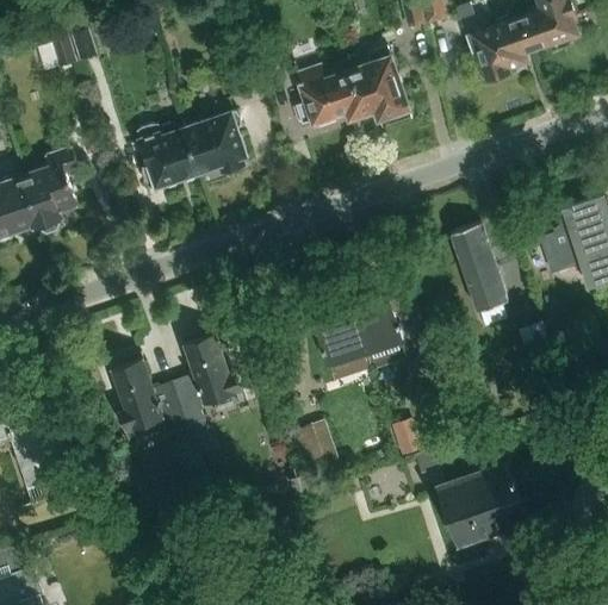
[(55,0),(56,12),(72,10),(69,0),(55,0)]
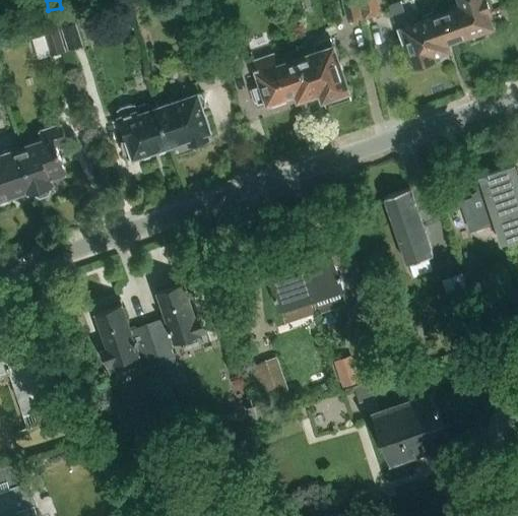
[(360,22),(354,0),(338,0),(345,26),(360,22)]
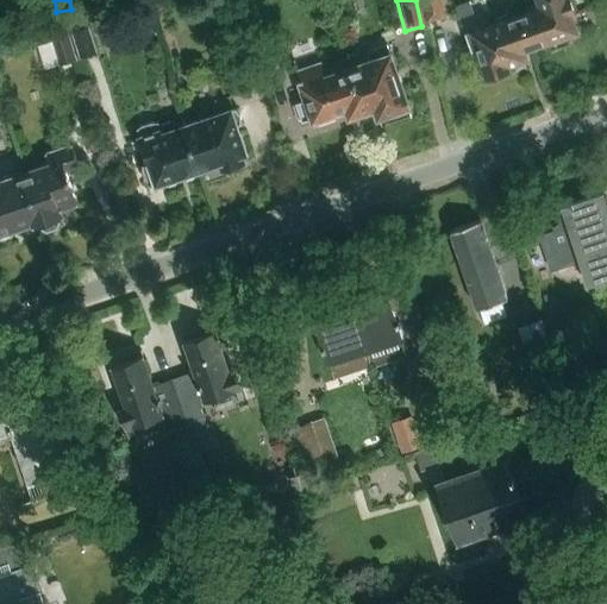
[(442,21),(436,0),(419,0),(426,25),(442,21)]
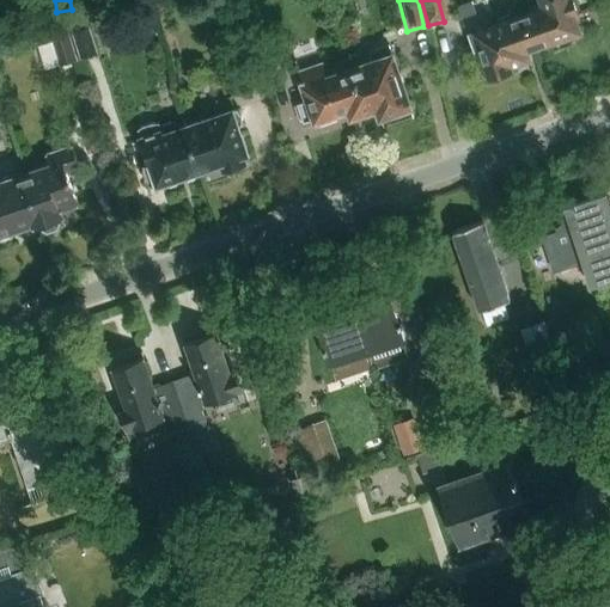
[(520,16),(520,18),(532,51),(560,42),(565,46),(574,42),(575,37),(578,36),(572,18),(577,16),(571,0),(537,0),(541,8),(520,16)]
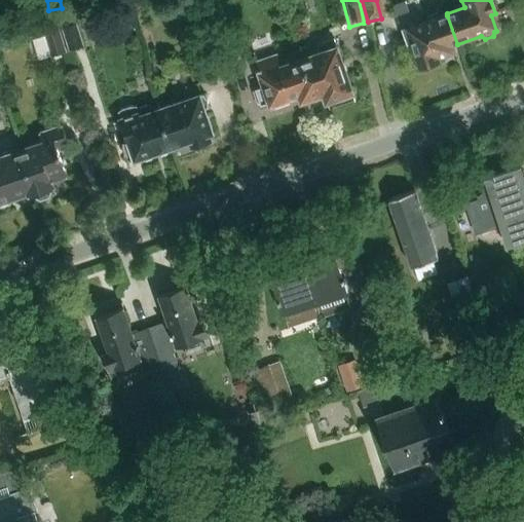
[(80,50),(68,10),(52,15),(65,56),(80,50)]
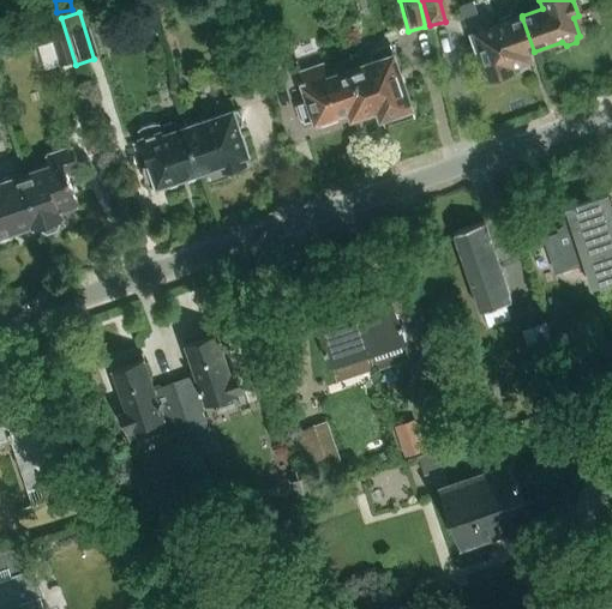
[(522,55),(534,52),(522,18),(513,22),(511,19),(496,24),(496,28),(466,37),(473,58),(479,56),(489,84),(511,77),(509,70),(526,64),(522,55)]
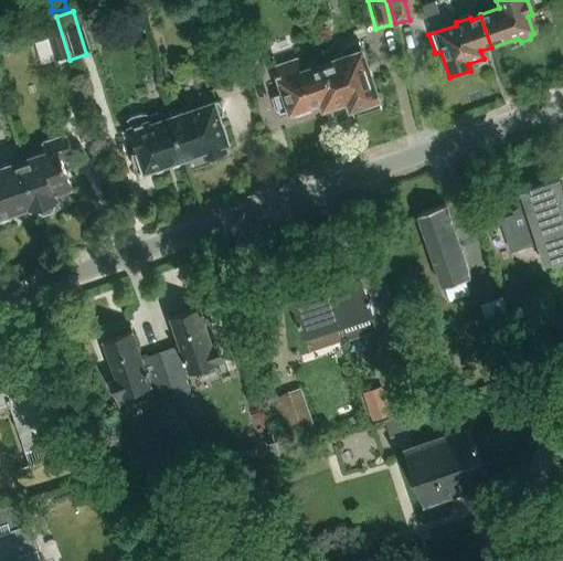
[(67,61),(60,33),(44,39),(53,65),(67,61)]
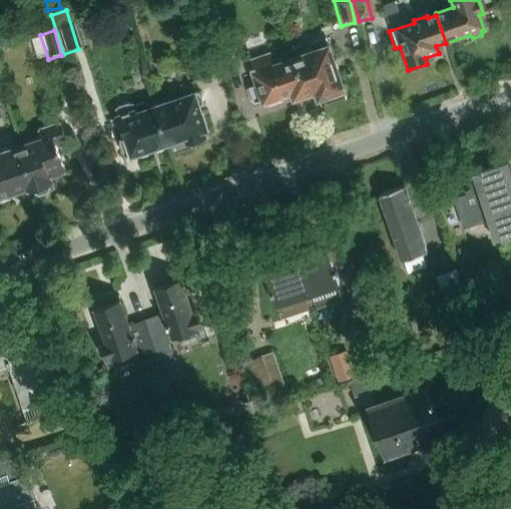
[(327,49),(293,61),(305,98),(308,97),(309,98),(310,99),(312,100),(313,101),(315,101),(317,101),(317,102),(342,94),(335,73),(336,71),(334,63),(332,63),(327,49)]
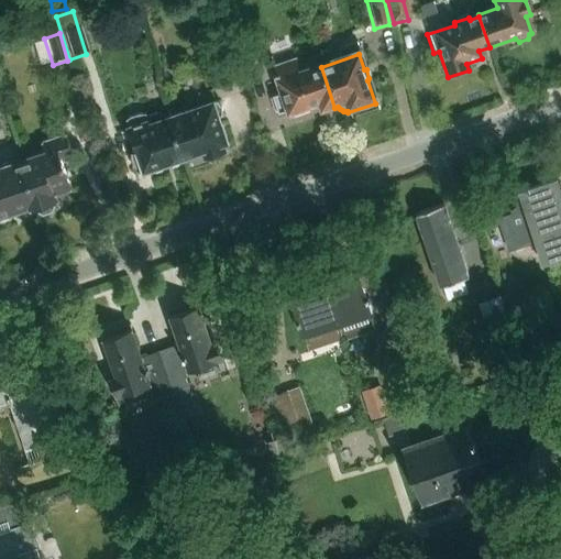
[(334,108),(321,67),(297,75),(294,65),(273,73),(281,95),(270,98),(276,116),(286,112),(287,114),(290,113),(290,116),(306,111),(306,108),(318,103),(321,111),(334,108)]
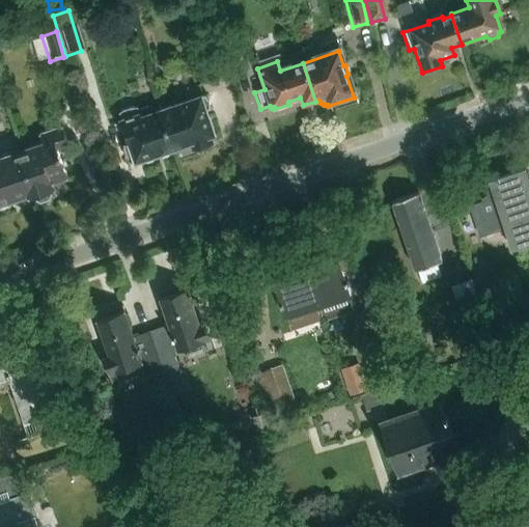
[(203,98),(161,113),(173,150),(190,144),(193,153),(213,146),(210,138),(213,137),(206,117),(204,117),(202,113),(209,111),(209,103),(203,98)]
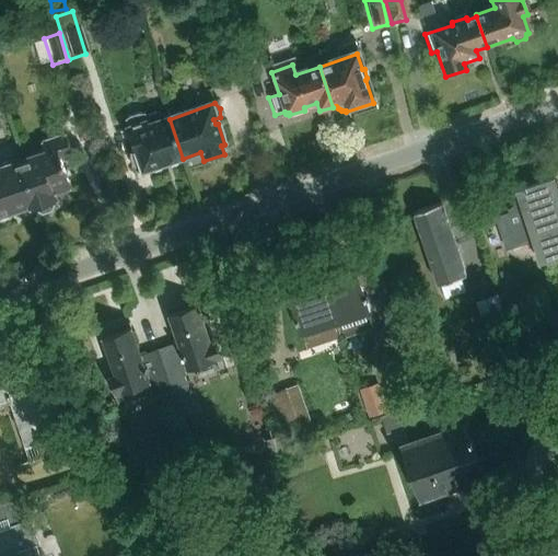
[(183,159),(170,119),(161,122),(159,114),(144,118),(146,123),(127,129),(135,152),(129,154),(129,160),(131,169),(136,173),(141,171),(142,173),(183,159)]
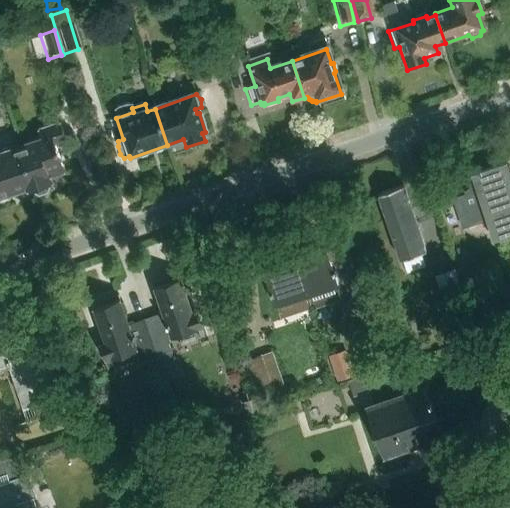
[(40,142),(19,149),(27,169),(25,170),(32,192),(33,195),(39,198),(47,195),(48,190),(47,187),(52,185),(50,179),(64,175),(55,148),(66,144),(60,125),(37,133),(40,142)]
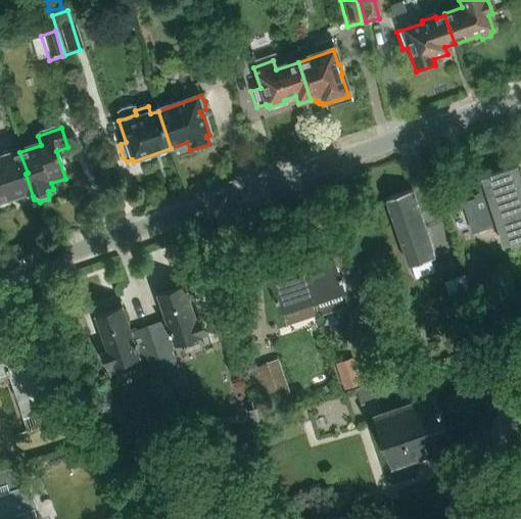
[(28,173),(19,152),(18,150),(0,156),(0,159),(0,203),(29,194),(30,197),(33,196),(26,174),(28,173)]
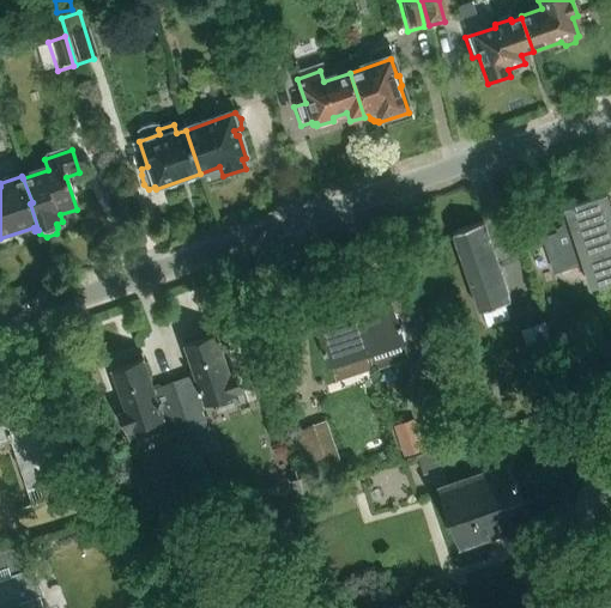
[(555,214),(558,225),(550,230),(551,235),(537,238),(538,241),(549,275),(582,265),(591,290),(610,283),(610,224),(603,199),(555,214)]
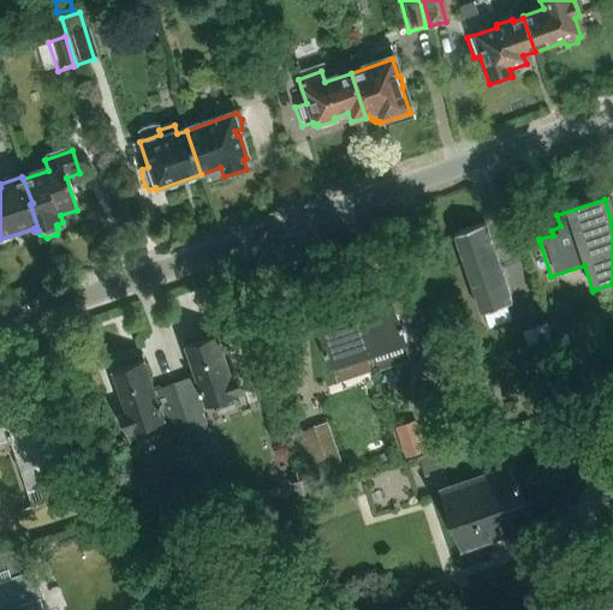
[(483,227),(453,238),(481,317),(511,306),(483,227)]
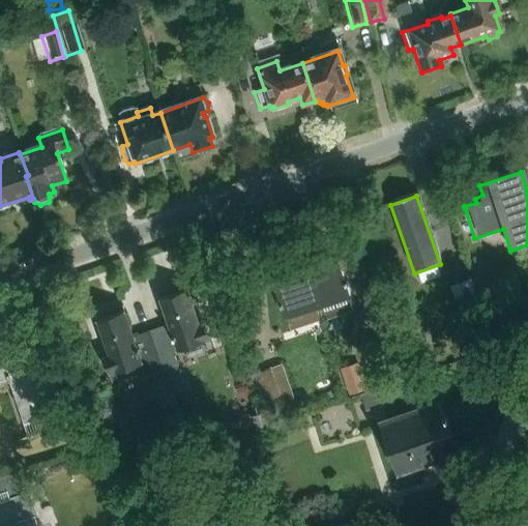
[(306,268),(303,269),(315,305),(320,319),(351,309),(346,295),(348,294),(346,288),(349,288),(347,283),(345,284),(341,274),(346,273),(346,263),(338,264),(335,260),(306,269),(306,268)]
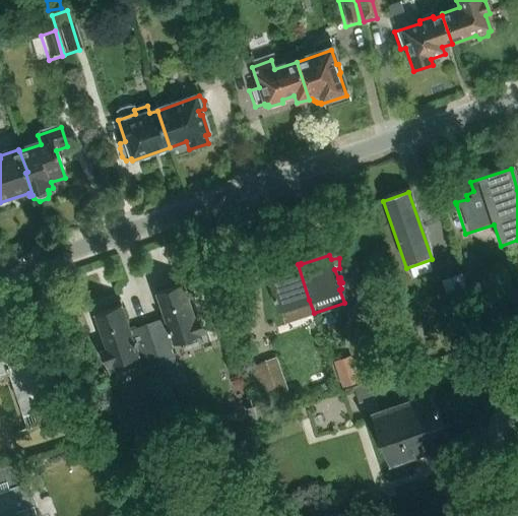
[(269,280),(263,284),(268,292),(272,291),(276,300),(273,301),(275,306),(277,305),(279,310),(295,305),(300,318),(314,313),(309,300),(298,264),(294,266),(294,267),(267,276),(269,280)]
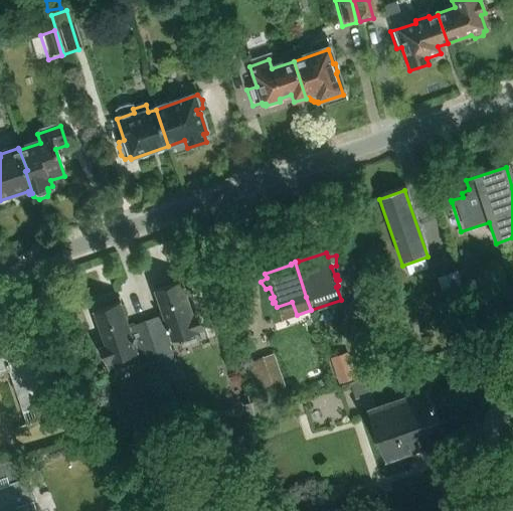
[(439,281),(447,302),(466,294),(457,273),(439,281)]
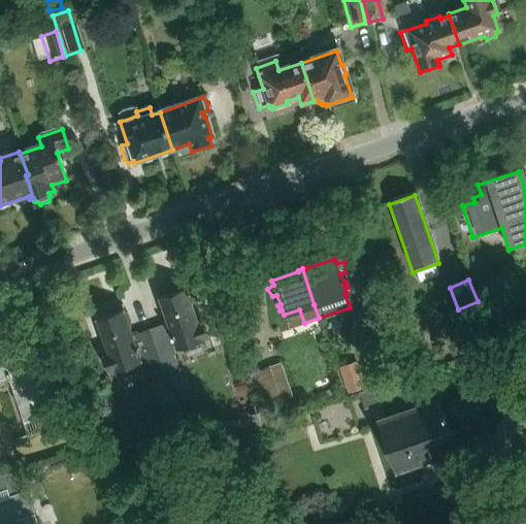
[(164,328),(151,332),(162,369),(167,381),(176,378),(172,365),(176,364),(172,353),(210,339),(204,323),(199,325),(187,289),(175,293),(174,289),(158,294),(168,324),(163,326),(164,328)]
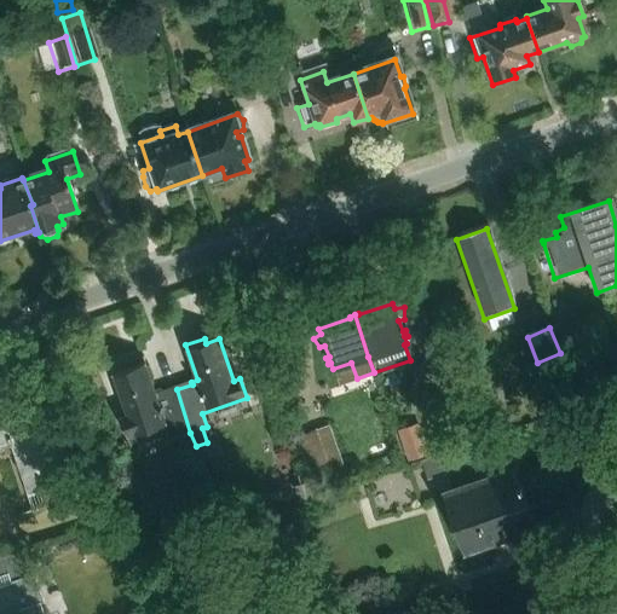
[(488,415),(466,345),(459,347),(467,376),(463,377),(476,418),(488,415)]
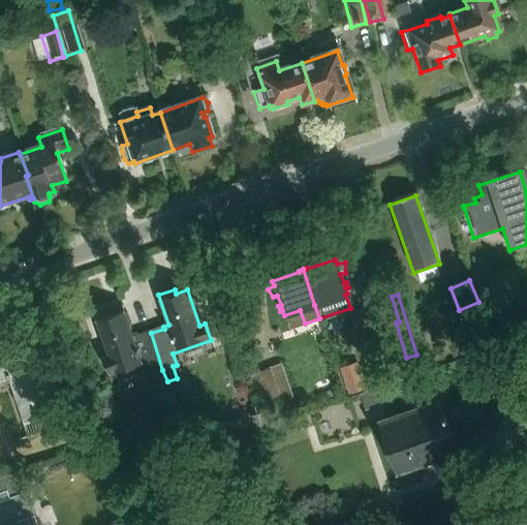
[(526,318),(526,300),(474,317),(479,335),(526,318)]
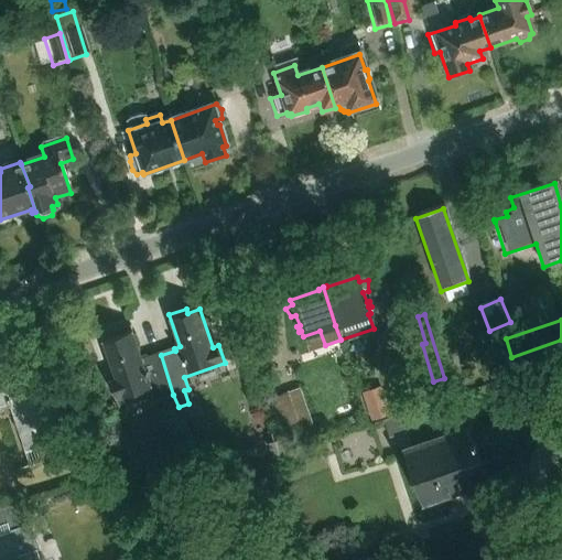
[(165,411),(179,407),(173,395),(161,355),(148,359),(148,357),(141,359),(130,327),(114,334),(115,338),(104,343),(116,379),(109,381),(116,400),(157,386),(165,411)]
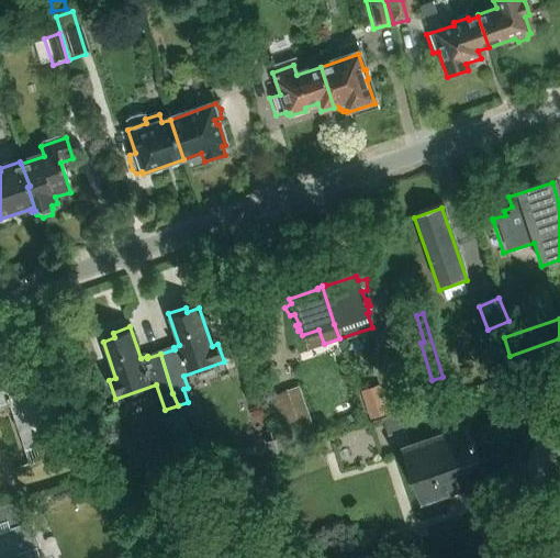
[(494,355),(508,352),(505,339),(491,343),(494,355)]
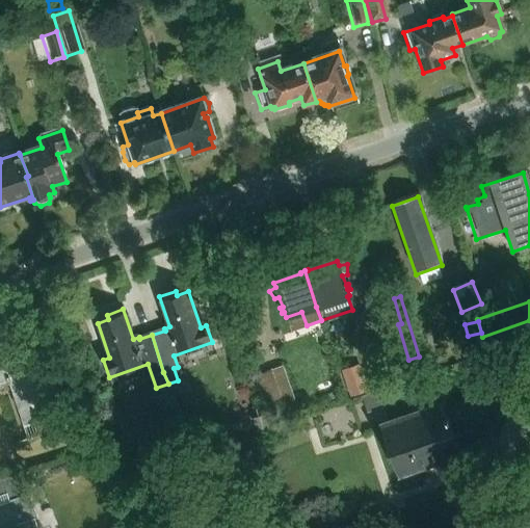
[(16,346),(0,350),(0,387),(7,385),(8,386),(10,385),(25,429),(43,424),(43,426),(56,422),(49,400),(33,354),(29,341),(16,346)]
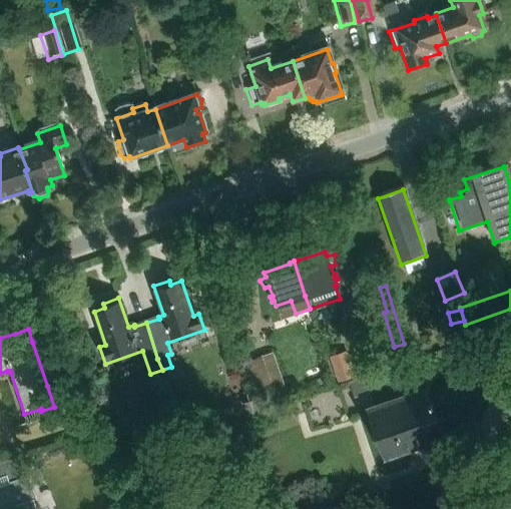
[(346,355),(328,361),(337,386),(364,376),(360,366),(351,369),(346,355)]
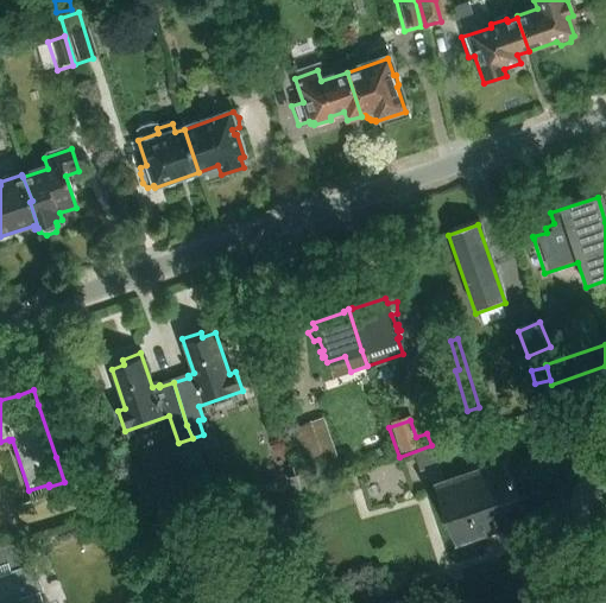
[(334,462),(320,424),(288,436),(302,474),(334,462)]
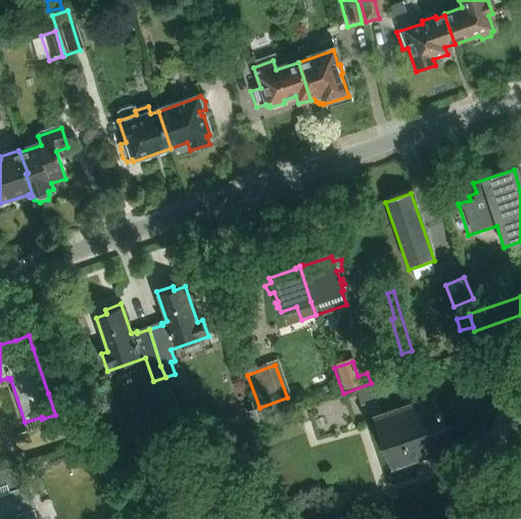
[(369,389),(357,394),(361,408),(374,403),(369,389)]
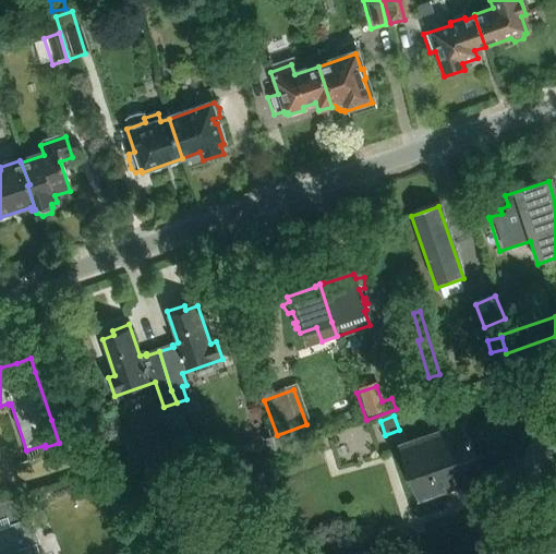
[(496,455),(514,448),(504,419),(467,432),(464,424),(400,447),(418,500),(483,477),(473,448),(492,442),(496,455)]
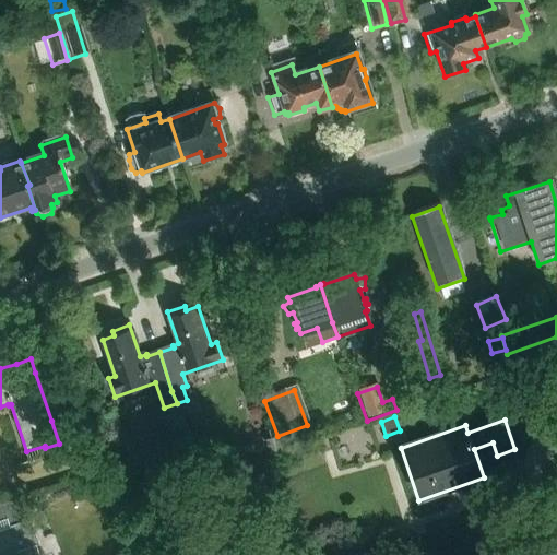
[(276,438),(264,443),(271,460),(284,455),(276,438)]
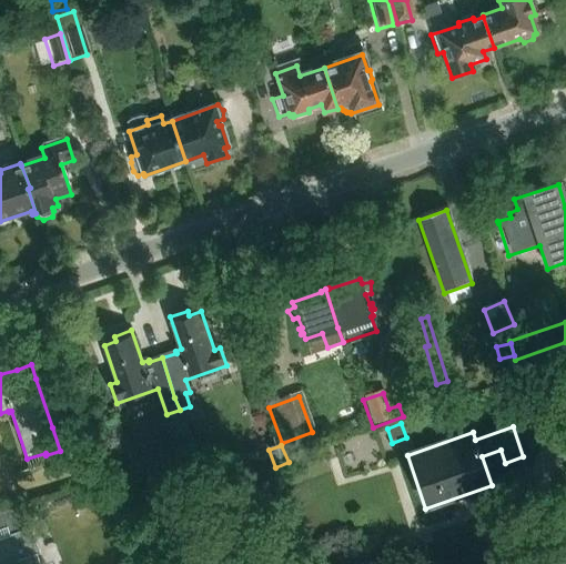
[(38,563),(36,556),(39,554),(30,529),(19,532),(12,511),(0,514),(0,531),(6,530),(9,537),(0,540),(0,563),(38,563)]
